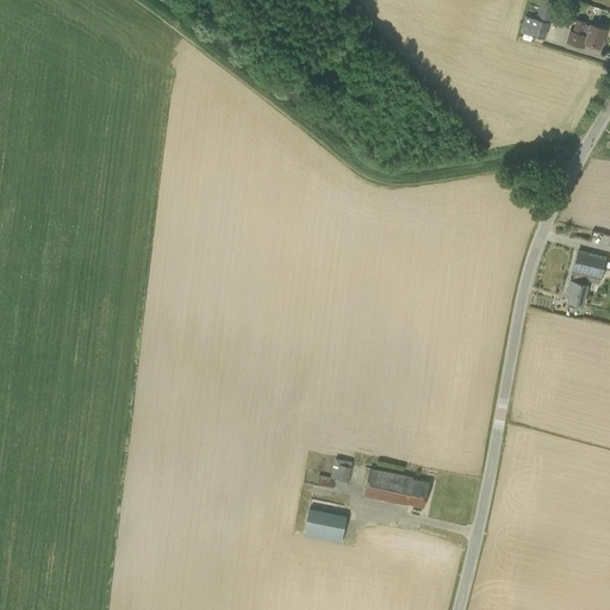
[(555,1),(548,0),(541,0),(536,19),(526,16),(521,32),(545,38),(555,1)]
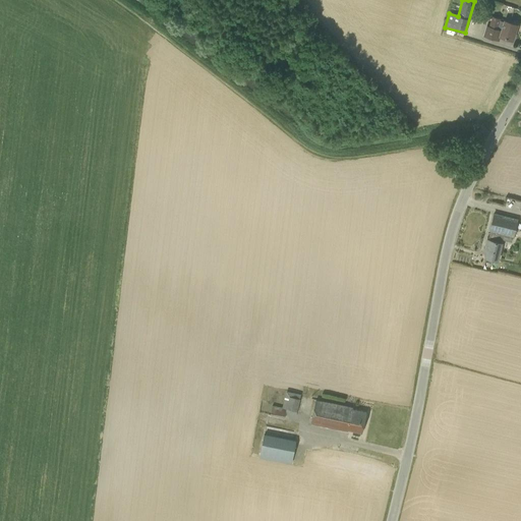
[(518,24),(504,20),(504,21),(500,20),(501,19),(491,16),(489,26),(486,25),(482,37),(500,42),(501,37),(513,41),(518,24)]
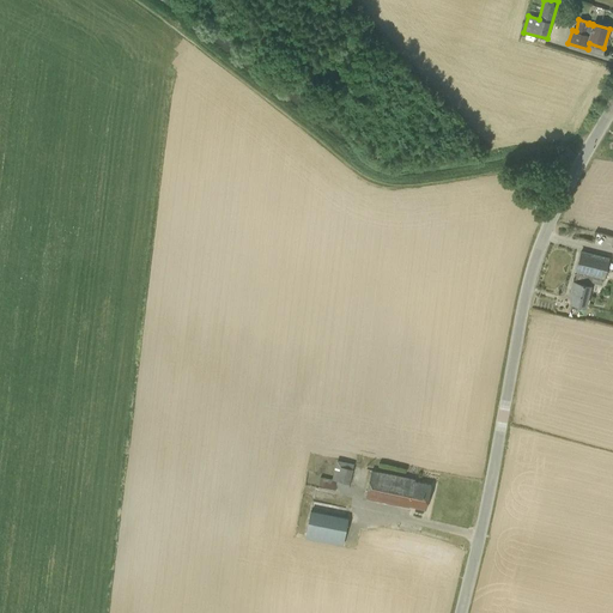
[(575,272),(577,272),(575,283),(571,297),(575,297),(572,303),(586,307),(590,286),(592,283),(602,285),(610,259),(581,250),(575,272)]
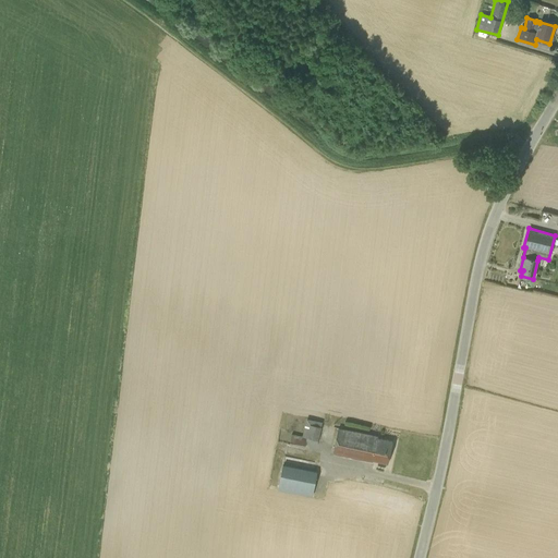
[(302,436),(292,435),(290,445),(305,448),(306,444),(317,446),(322,427),(322,422),(306,420),(302,436)]
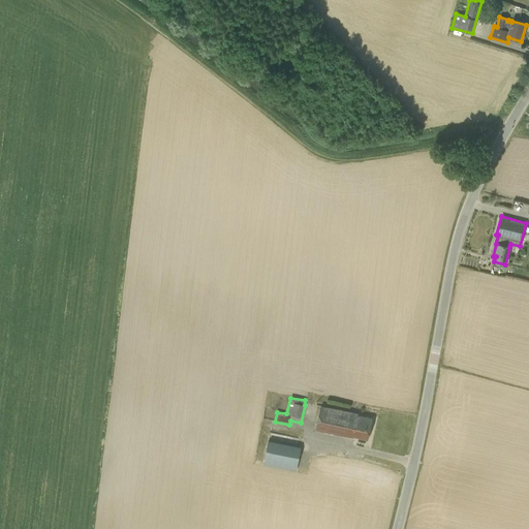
[(368,439),(372,419),(359,416),(359,413),(321,405),(315,431),(353,438),(353,436),(368,439)]
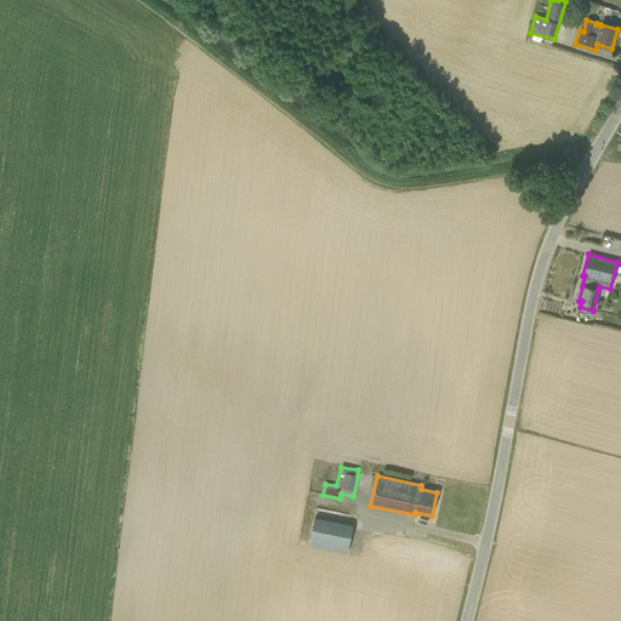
[(347,553),(353,525),(315,518),(309,545),(347,553)]
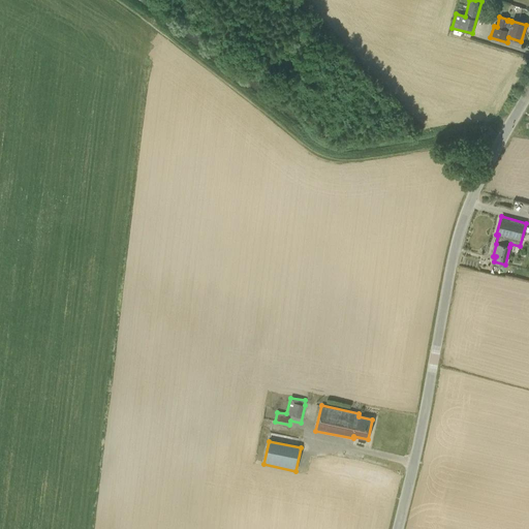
All buildings are outlined.
